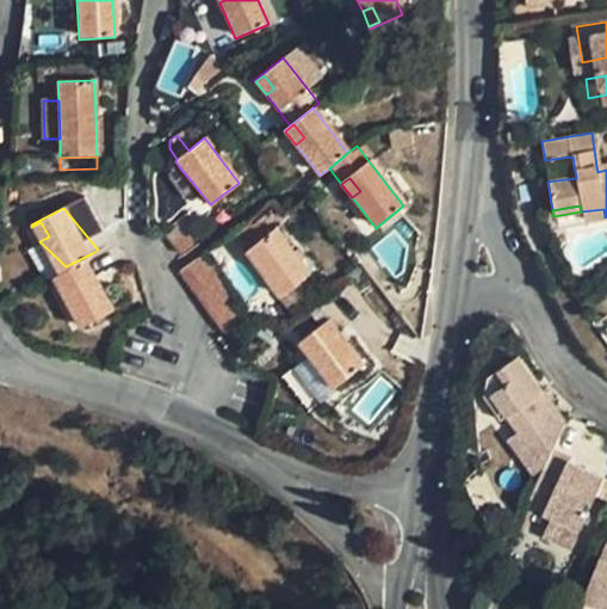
[(604,209),(581,211),(583,221),(605,217),(604,209)]
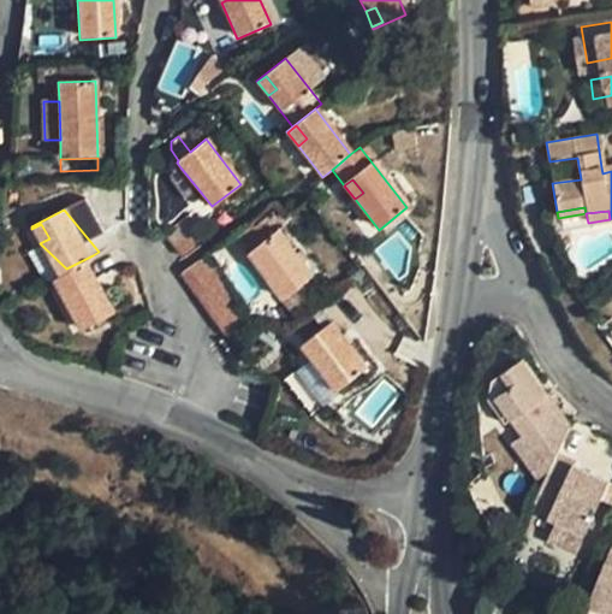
[(189,214),(162,234),(172,247),(198,228),(189,214)]
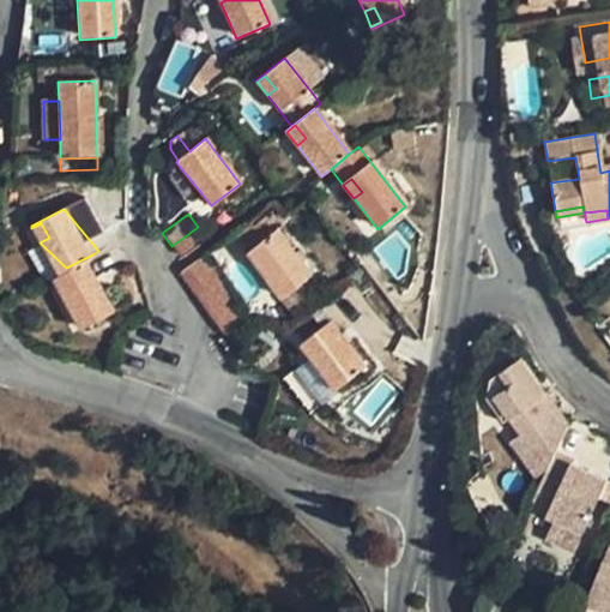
[(41,223),(31,228),(40,243),(49,238),(41,223)]
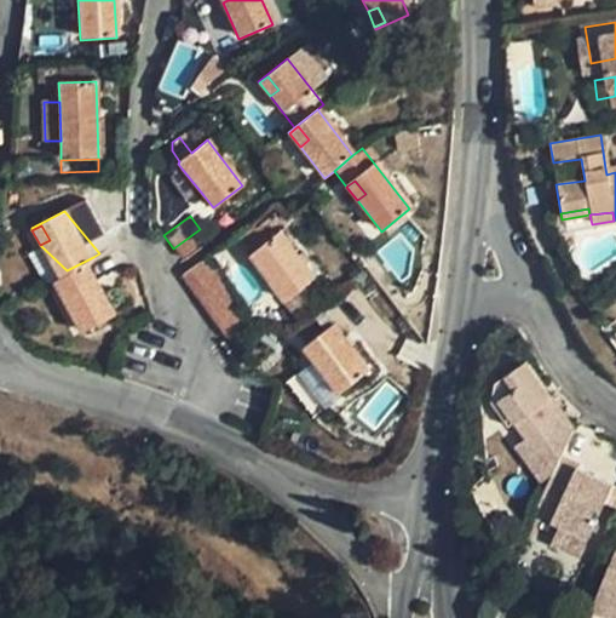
[(200,229),(173,249),(183,262),(209,242),(200,229)]
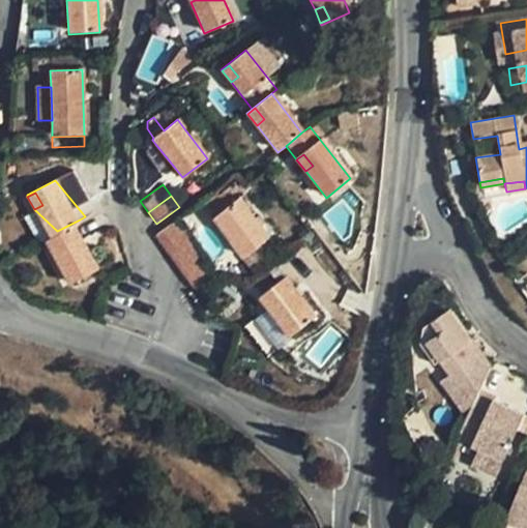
[(212,220),(242,259),(257,247),(268,238),(238,199),(212,220)]
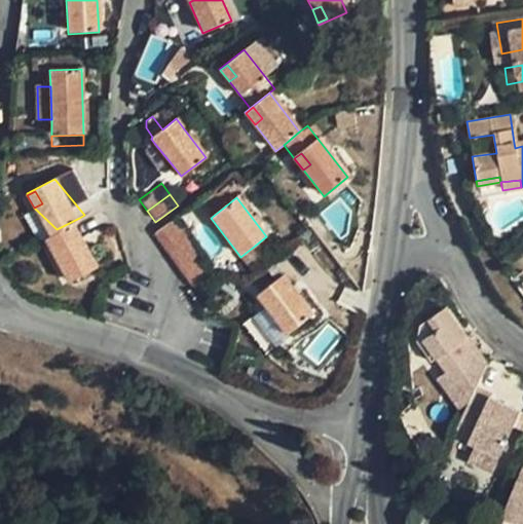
[(51,232),(61,269),(69,264),(75,277),(67,282),(68,283),(96,267),(79,218),(57,229),(51,232)]
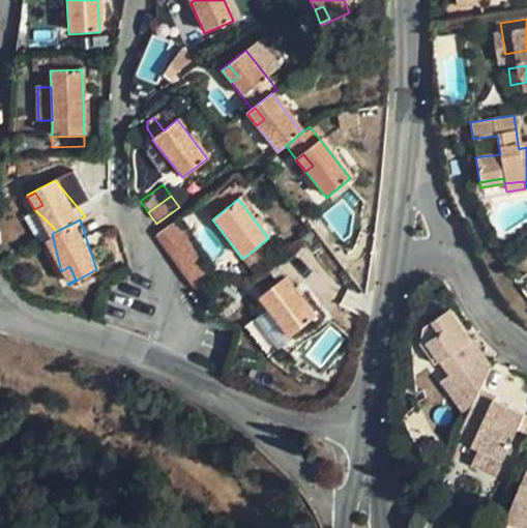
[(187,289),(207,275),(170,224),(151,237),(187,289)]
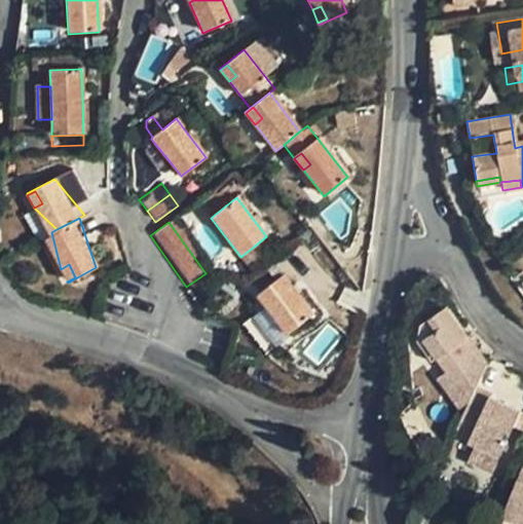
[(240,257),(252,272),(266,261),(255,246),(240,257)]
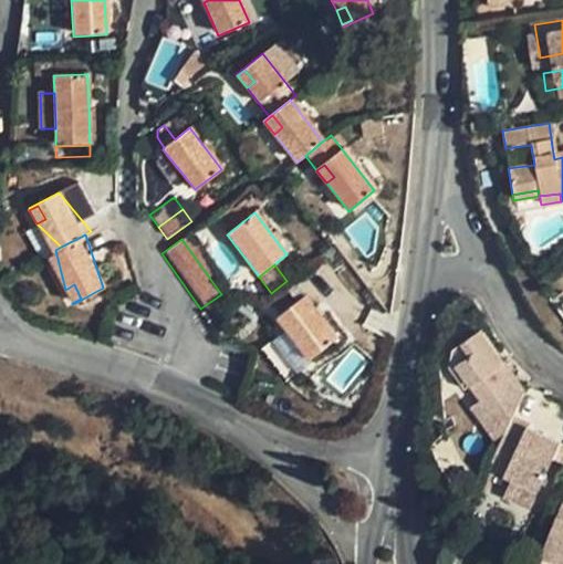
[(65,290),(72,303),(81,299),(74,284),(65,290)]
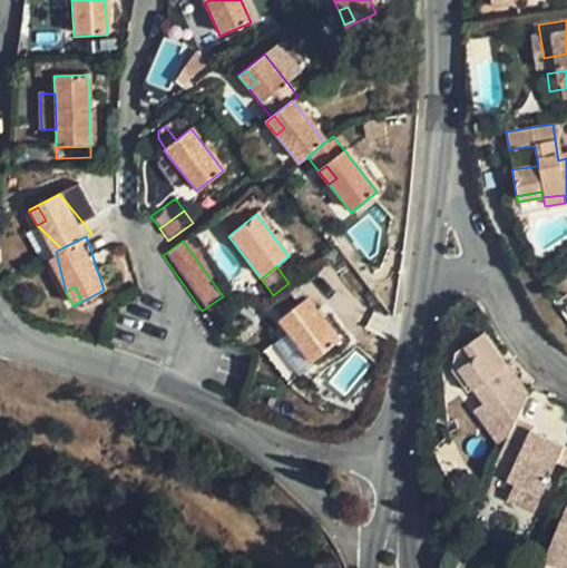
[(277,320),(279,321),(286,315),(296,327),(289,333),(310,362),(338,342),(304,300),(277,320)]
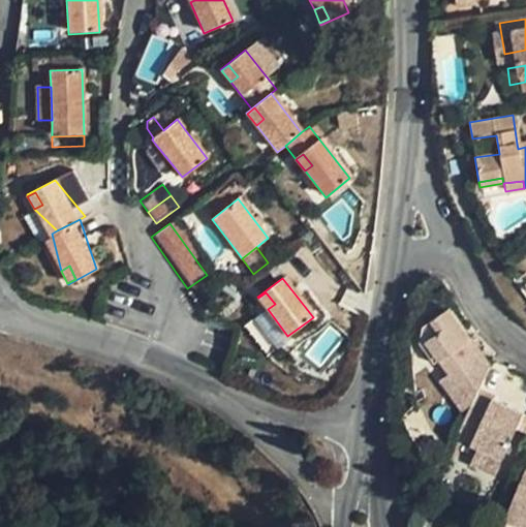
[(266,292),(258,298),(268,309),(275,304),(266,292)]
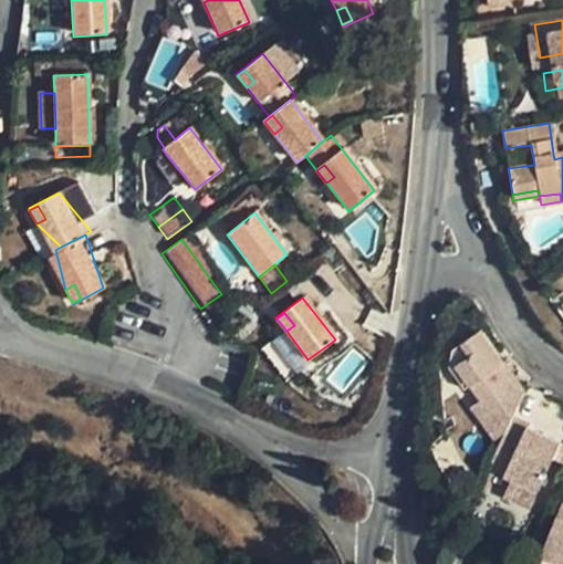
[(479,331),(460,344),(468,354),(462,357),(454,364),(479,400),(475,404),(485,417),(492,410),(506,428),(510,417),(522,393),(507,386),(489,361),(496,355),(479,331)]
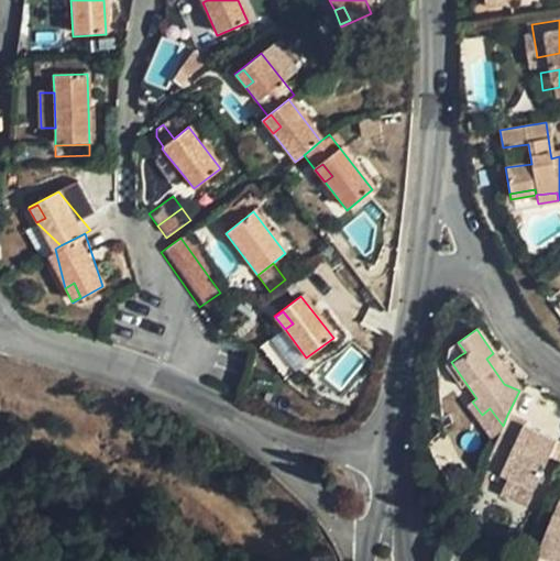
[(465,352),(458,342),(453,345),(460,355),(465,352)]
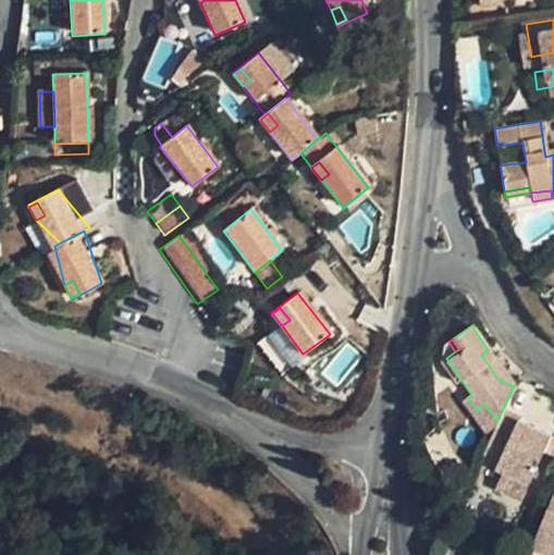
[(499,380),(514,386),(488,349),(481,355),(499,380)]
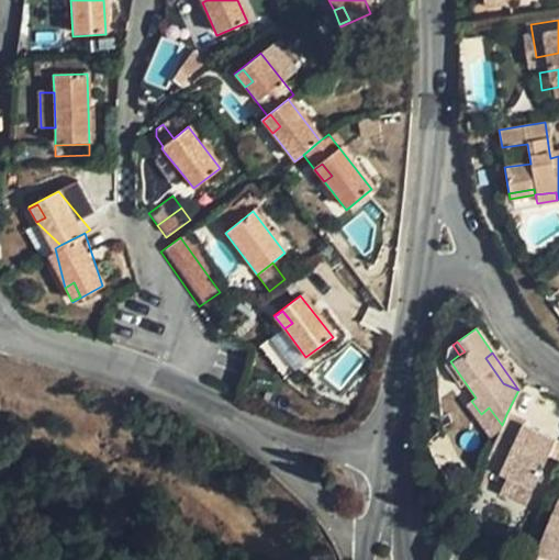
[(466,404),(493,443),(496,435),(481,414),(471,401),(466,404)]
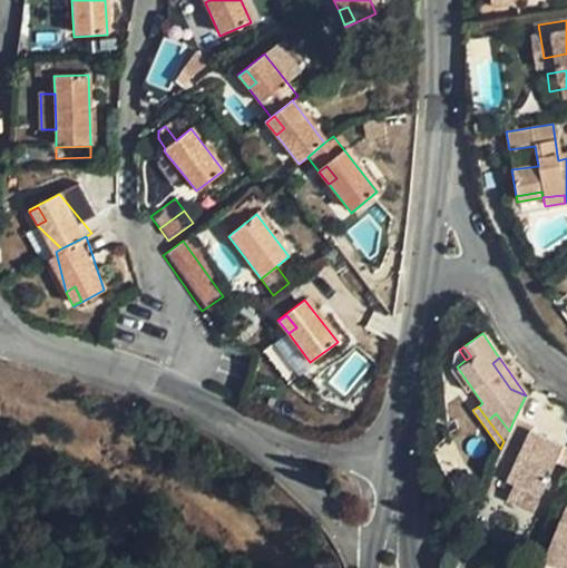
[(504,441),(509,431),(496,413),(488,420),(504,441)]
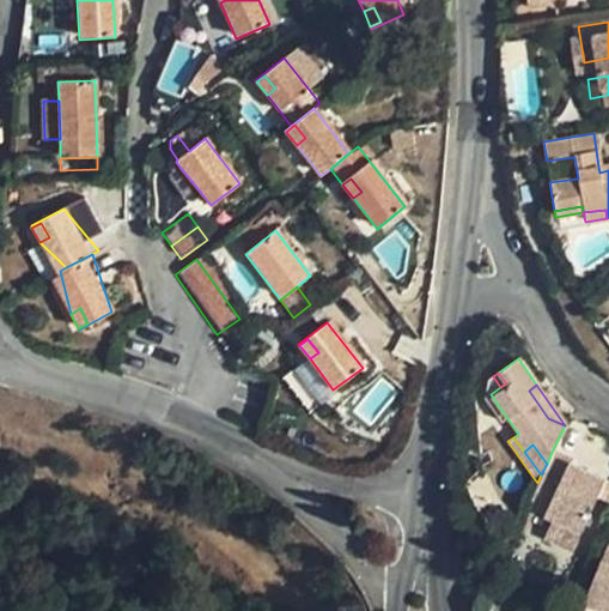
[(541,475),(537,483),(527,506),(552,518),(542,538),(570,550),(603,481),(583,471),(577,485),(560,477),(566,464),(568,464),(571,460),(552,452),(547,464),(541,475)]
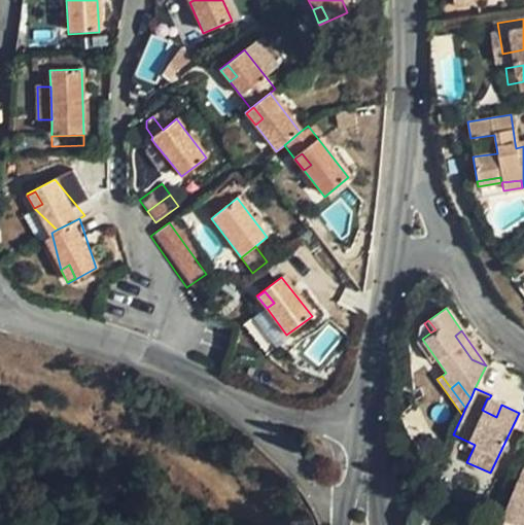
[(501,405),(489,398),(487,398),(482,410),(496,417),(501,405)]
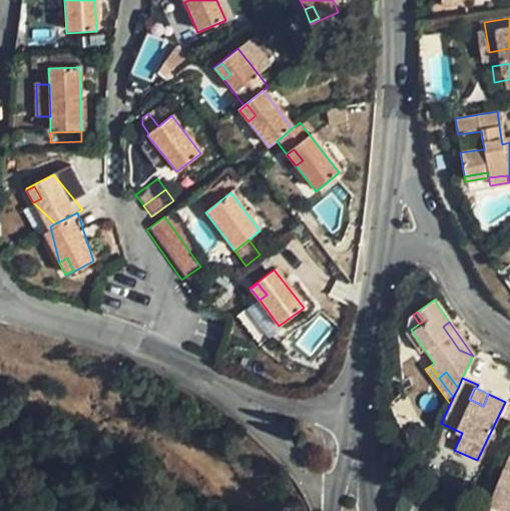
[(509,510),(509,458),(506,457),(486,510),(509,510)]
